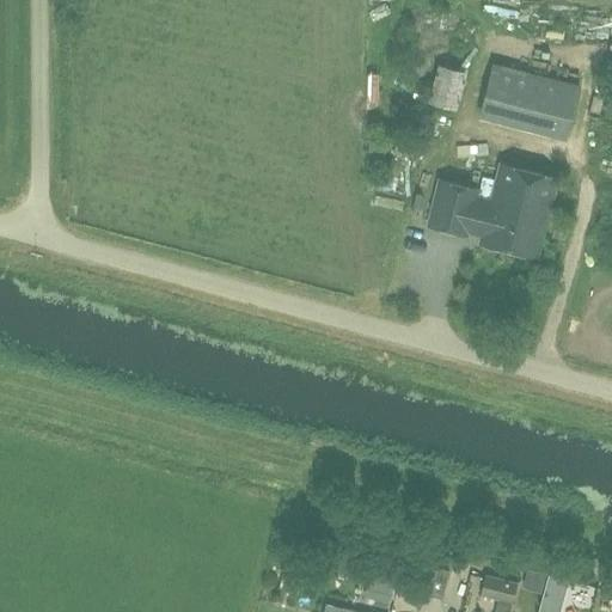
[(436,54),(440,95),(458,93),(456,51),(436,54)]
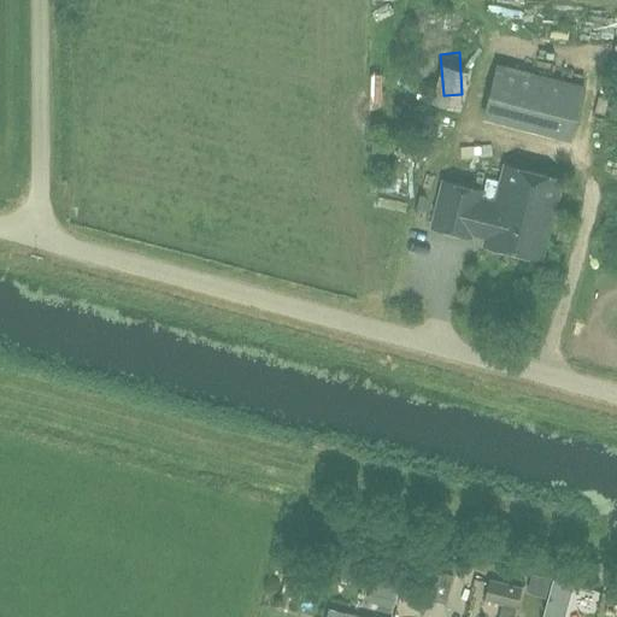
[(571,140),(583,87),(495,64),(482,117),(571,140)]
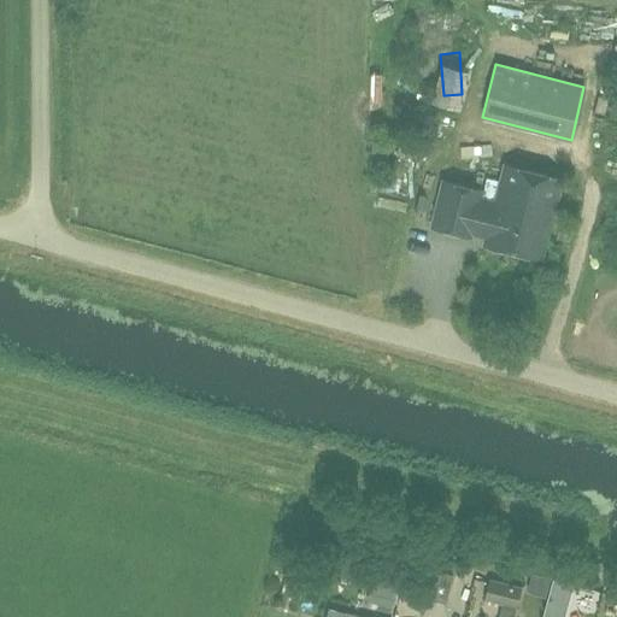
[(388,101),(387,68),(371,69),(372,103),(388,101)]
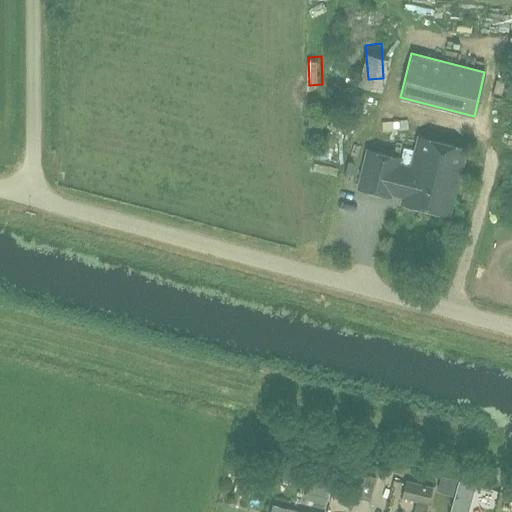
[(401,160),(368,152),(358,191),(391,199),(392,195),(403,198),(402,204),(447,215),(464,147),(418,136),(411,166),(400,163),(401,160)]
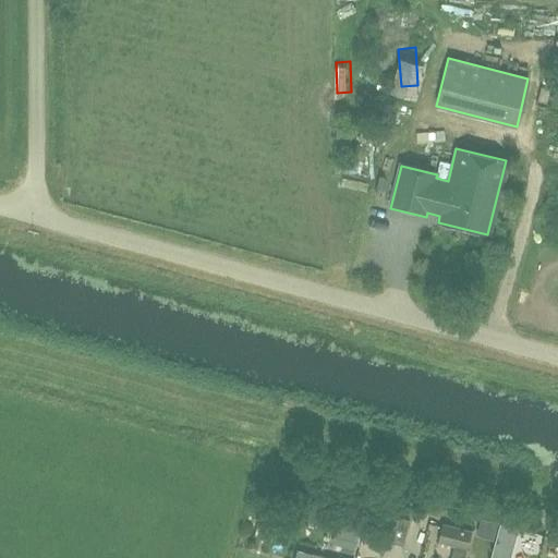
[(393,517),(386,542),(400,546),(408,520),(393,517)]
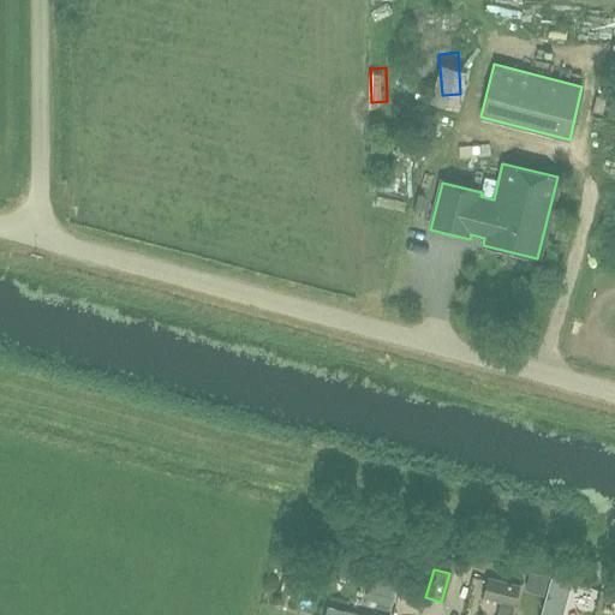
[(482,598),(513,607),(519,585),(487,577),(482,598)]
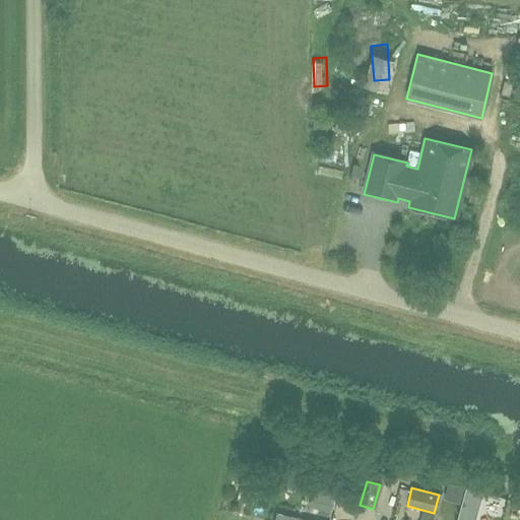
[(333,499),(321,496),(313,494),(310,506),(329,511),(333,499)]
